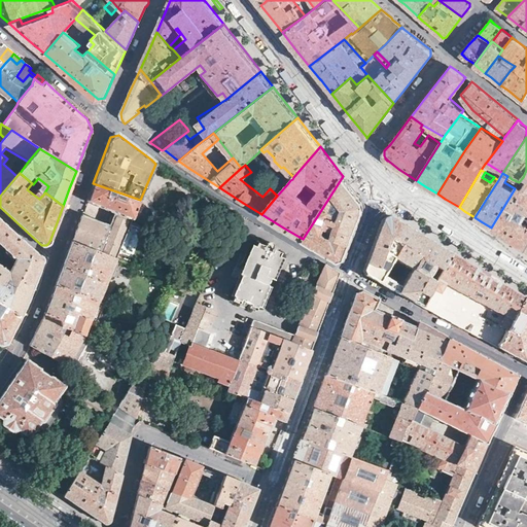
[(353,188),(343,176),(303,239),(321,249),(340,260),(345,258),(363,211),(363,209),(363,206),(363,204),(362,201),(353,188)]
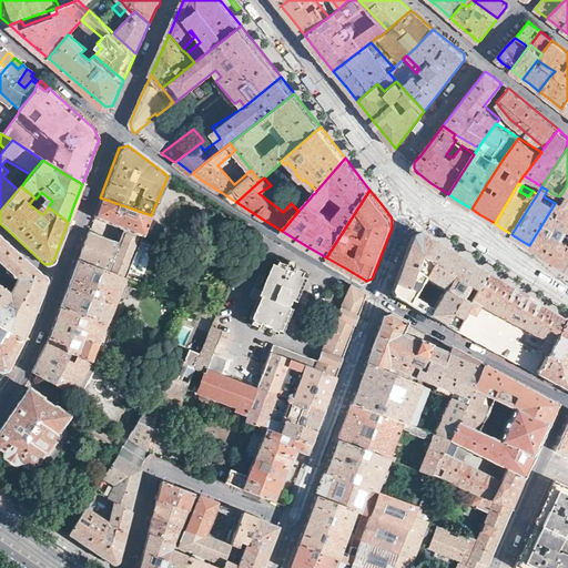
[(549,191),(547,190),(544,196),(555,203),(557,199),(559,196),(551,193),(549,191)]
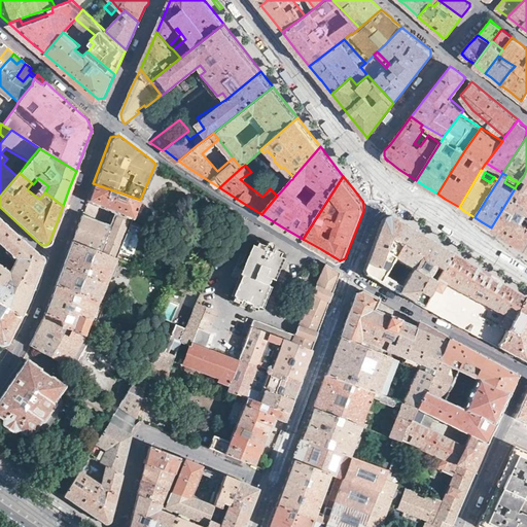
[(517,184),(515,188),(491,227),(504,236),(505,237),(526,249),(526,246),(526,179),(522,187),(517,184)]
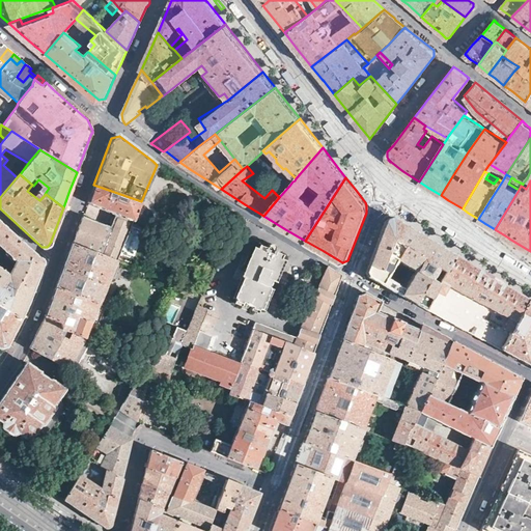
[(134,220),(135,220),(141,203),(141,201),(93,185),(87,202),(122,217),(115,233),(81,220),(72,243),(117,261),(134,220)]
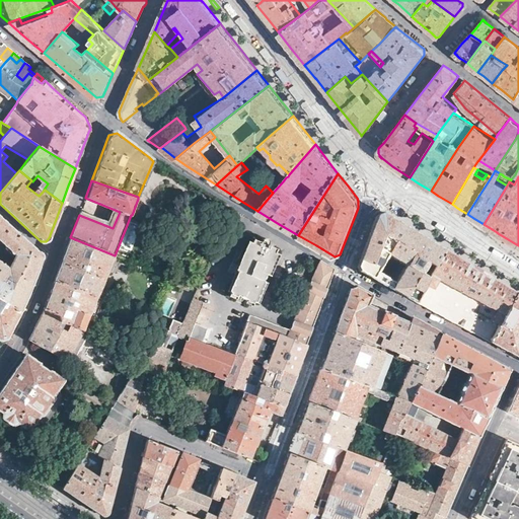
[(132,215),(137,217),(142,204),(141,201),(138,199),(132,215)]
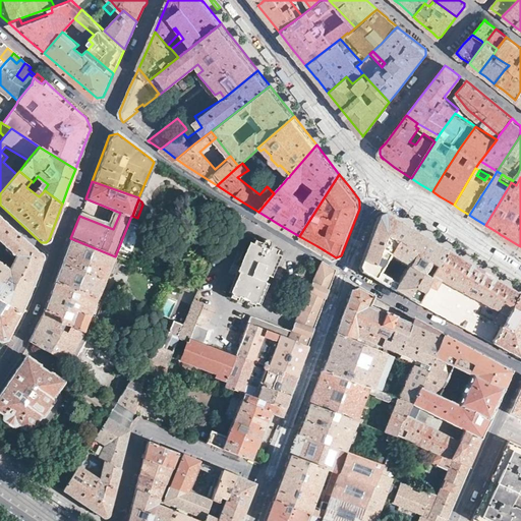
[(137,218),(146,221),(150,211),(149,208),(148,207),(147,207),(142,205),(137,218)]
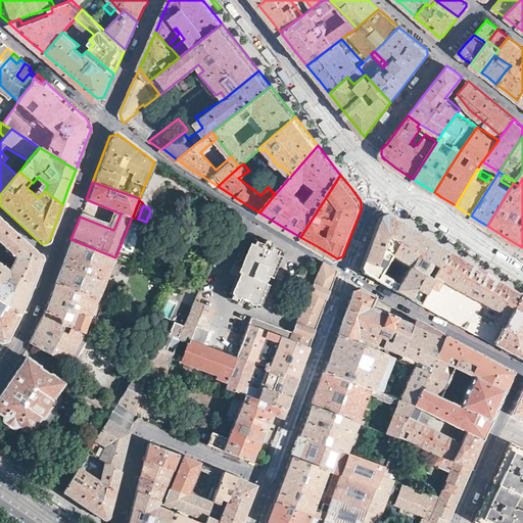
[(383,216),(381,216),(380,217),(361,269),(363,273),(393,290),(419,303),(447,251),(422,236),(419,234),(386,216),(385,215),(383,216)]
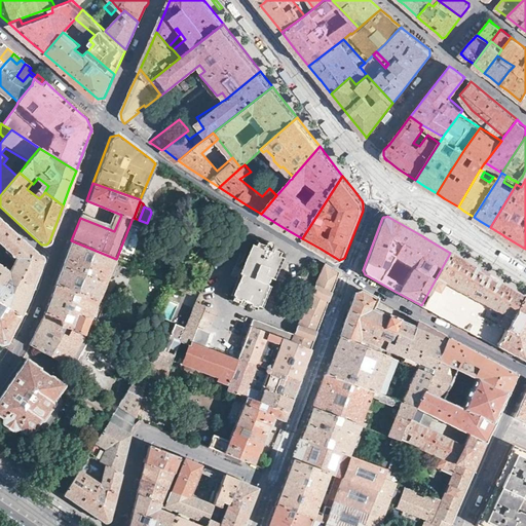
[(0,219),(0,243),(16,259),(11,265),(2,258),(0,260),(0,303),(20,315),(29,293),(31,289),(41,262),(41,261),(41,259),(41,258),(40,257),(0,219)]
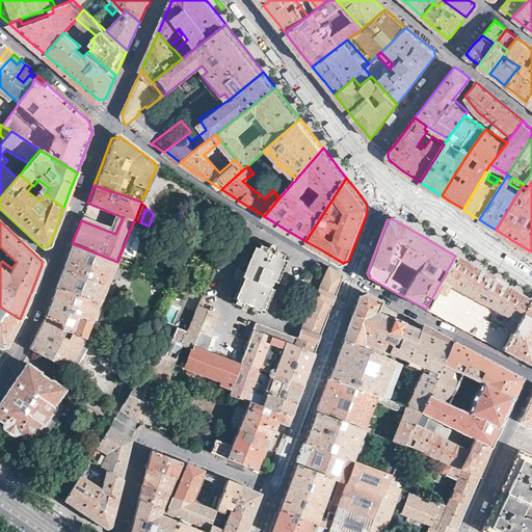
[(215,232),(220,234),(224,224),(219,222),(215,232)]
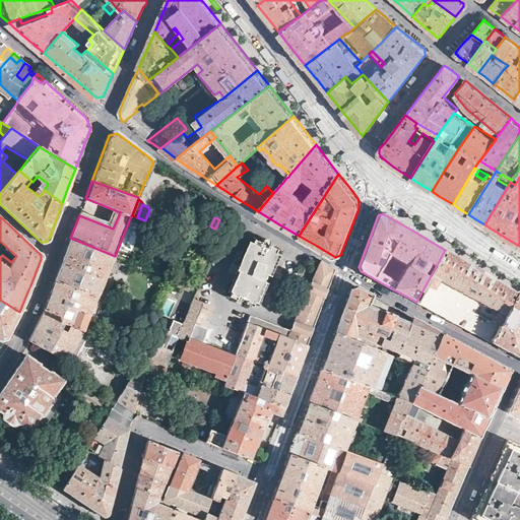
[(166,236),(169,230),(160,226),(157,232),(166,236)]
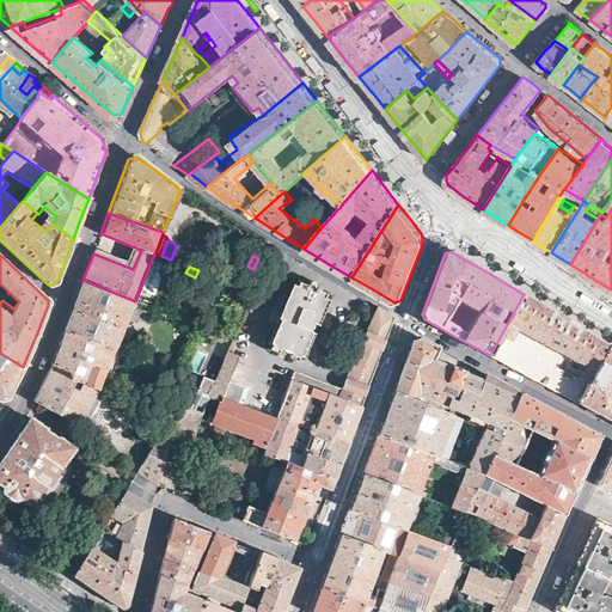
[(74,303),(63,331),(114,350),(115,350),(135,301),(83,280),(74,303)]
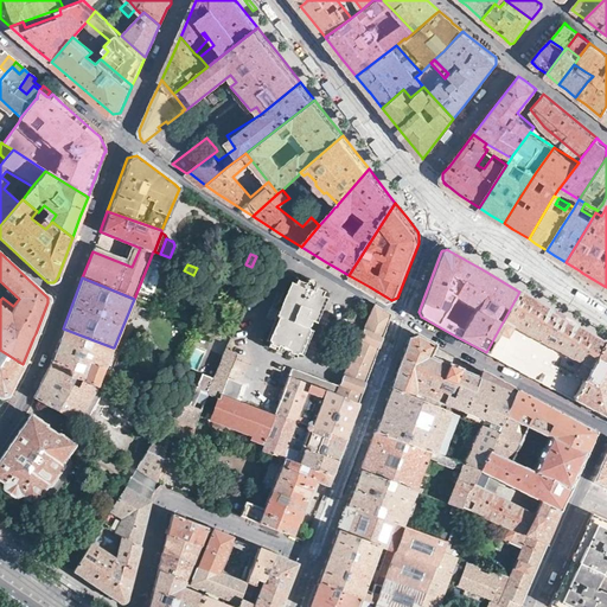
[(299,356),(323,295),(294,283),(270,343),(299,356)]
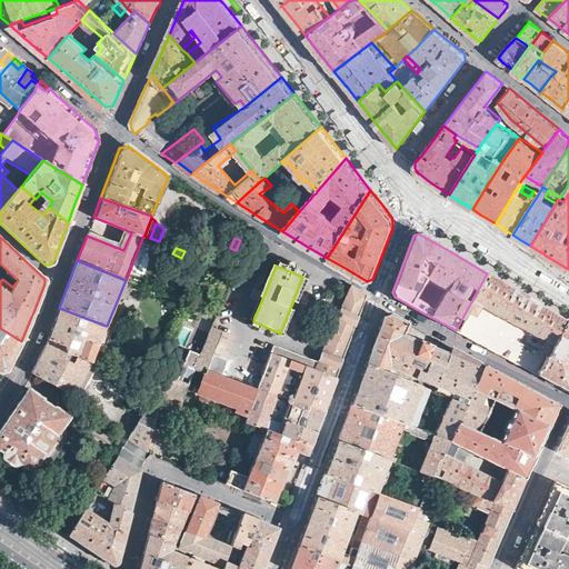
[(537,375),(566,321),(545,309),(487,273),(456,330),(485,346),(537,375)]
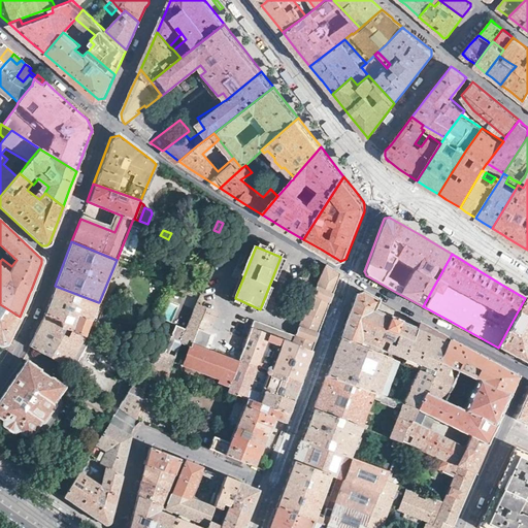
[(252,329),(311,352),(324,318),(340,273),(326,264),(299,324),(294,335),(256,321),(252,329)]
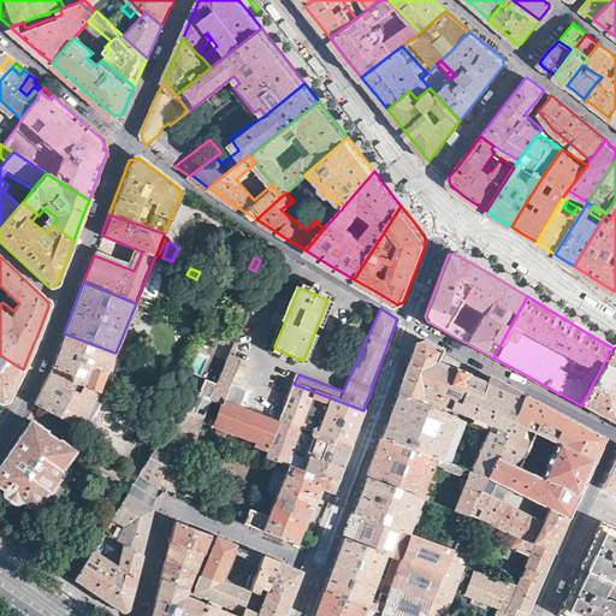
[(71,380),(106,396),(123,355),(116,353),(114,353),(64,333),(59,345),(51,367),(69,374),(71,380)]
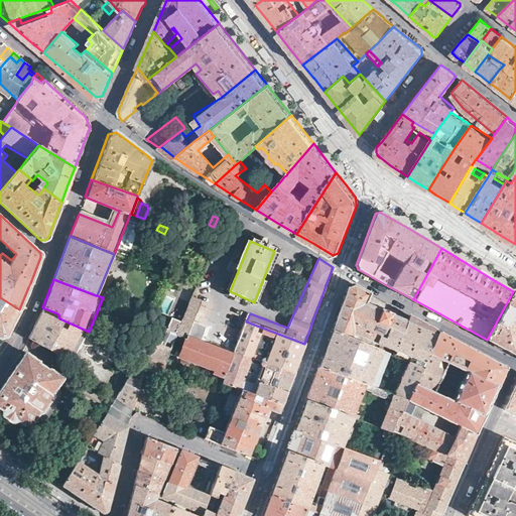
[(422,367),(439,331),(409,314),(407,320),(392,314),(393,312),(382,308),(381,309),(367,303),(370,293),(355,285),(347,287),(339,310),(331,331),(355,340),(356,336),(394,351),(393,356),(408,362),(422,367)]
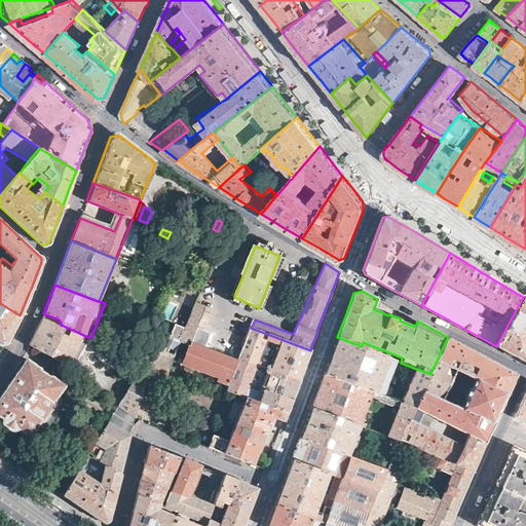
[(525,299),(523,297),(496,346),(509,352),(523,361),(525,354),(525,299)]
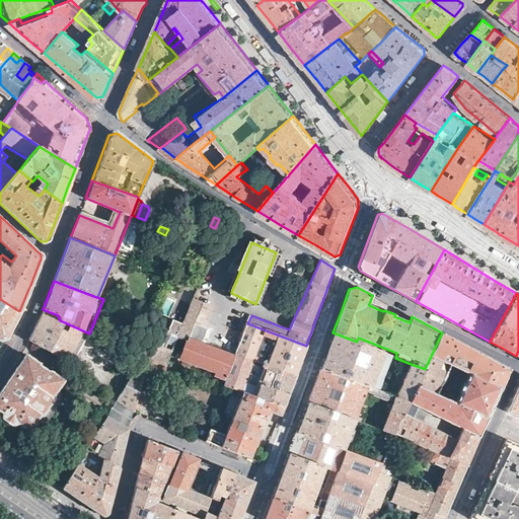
[(139,341),(134,353),(144,356),(166,364),(177,337),(186,341),(194,322),(203,302),(194,298),(192,298),(180,322),(172,319),(161,348),(140,340),(139,341)]
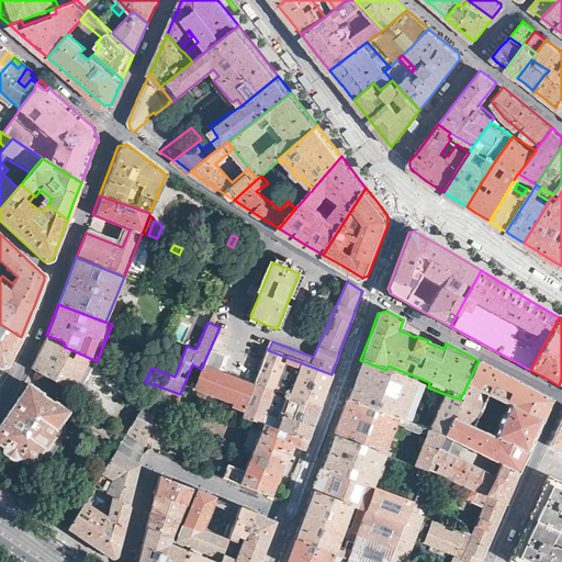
[(13,355),(21,337),(0,324),(0,367),(1,368),(8,367),(13,355)]
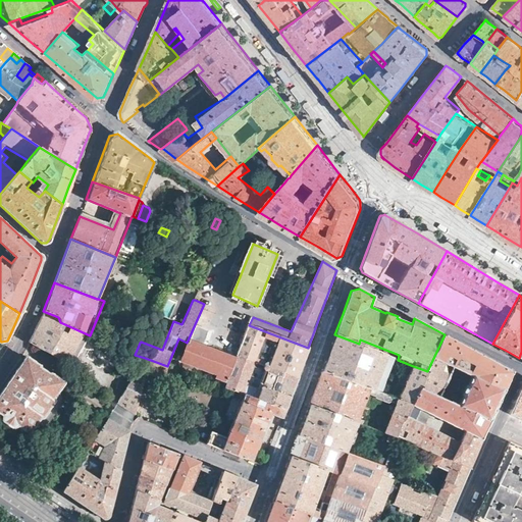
[(72,367),(90,335),(60,322),(58,317),(43,311),(38,323),(29,343),(72,366),(72,367)]
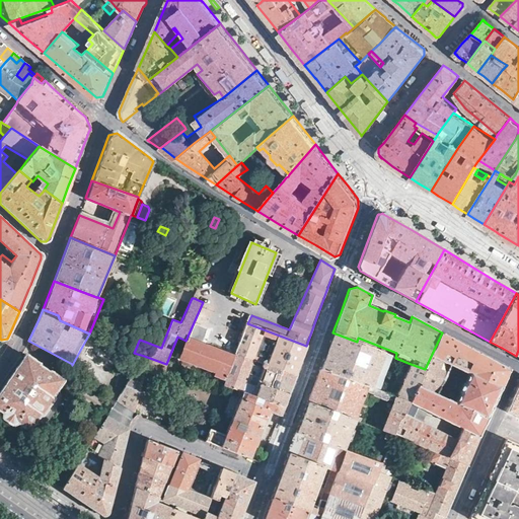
[(207,327),(194,322),(186,341),(179,358),(215,372),(214,375),(225,380),(234,357),(201,344),(207,327)]
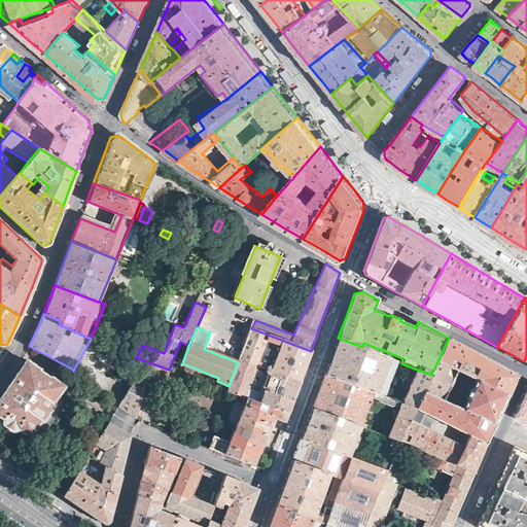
[(304,370),(311,351),(251,328),(239,358),(300,382),(304,370)]
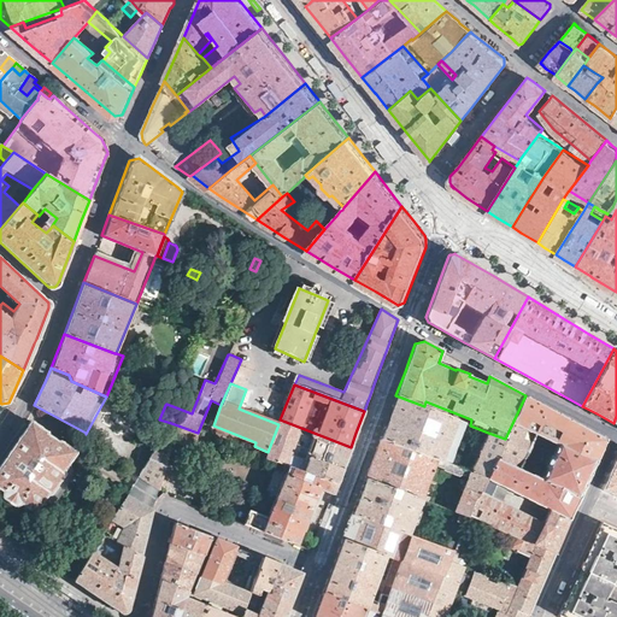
[(166,404),(170,394),(164,392),(163,394),(160,397),(160,399),(159,401),(165,405),(166,404)]
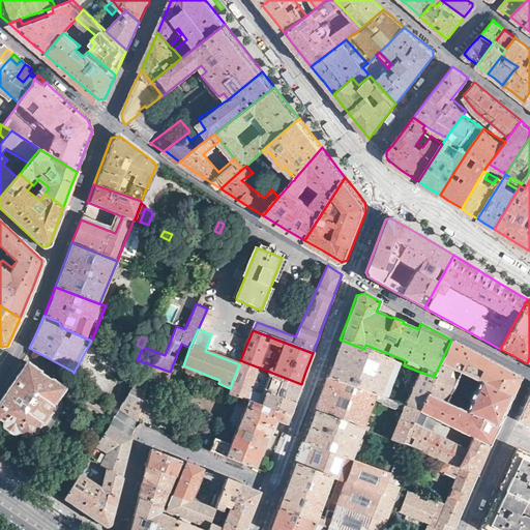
[(386,399),(400,363),(364,349),(340,340),(333,357),(326,376),(386,399)]
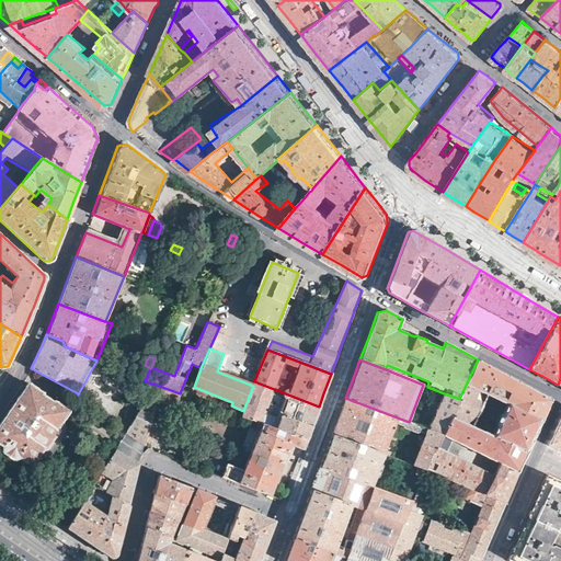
[(478,359),(459,399),(443,435),(462,445),(492,460),(517,472),(534,437),(550,399),(513,379),(478,359)]
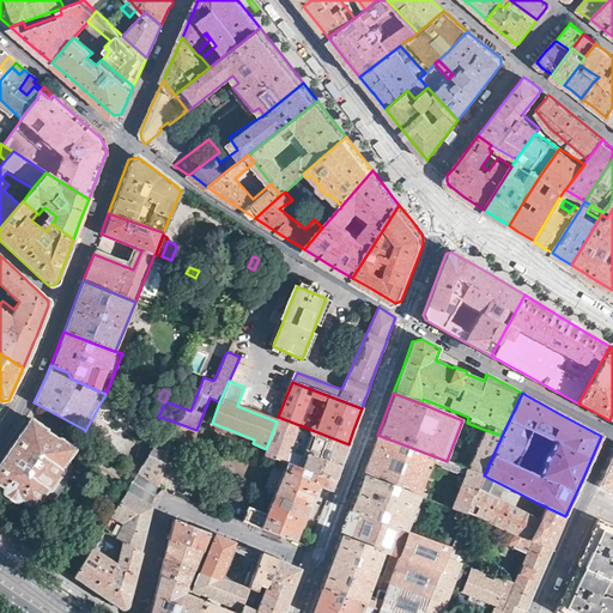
[(349,444),(278,417),(277,422),(266,449),(262,455),(285,463),(335,479),(341,463),(349,444)]
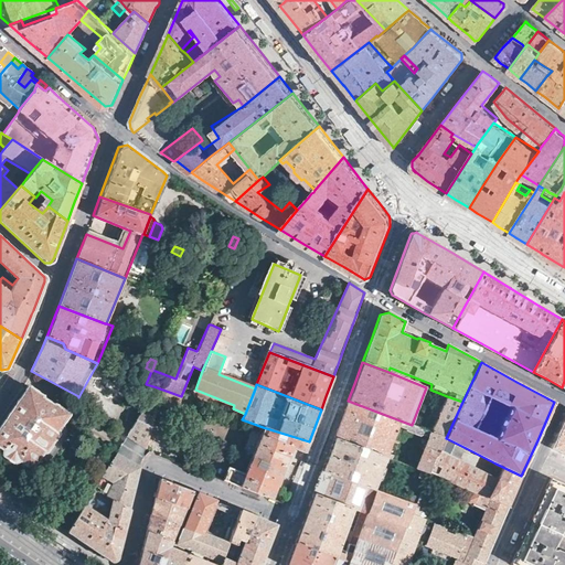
[(28,386),(0,426),(0,448),(1,449),(2,450),(3,451),(3,454),(3,455),(0,459),(0,460),(11,469),(16,462),(18,462),(19,462),(29,469),(30,469),(31,469),(38,461),(40,461),(41,461),(44,461),(46,461),(49,460),(50,459),(51,458),(56,462),(57,462),(59,461),(59,460),(57,459),(67,444),(68,444),(70,444),(71,444),(72,444),(71,443),(71,441),(70,440),(68,440),(67,439),(66,439),(65,438),(66,436),(66,434),(66,432),(65,429),(64,426),(63,425),(68,414),(55,405),(53,406),(43,400),(44,397),(40,394),(41,393),(33,388),(32,390),(28,386)]
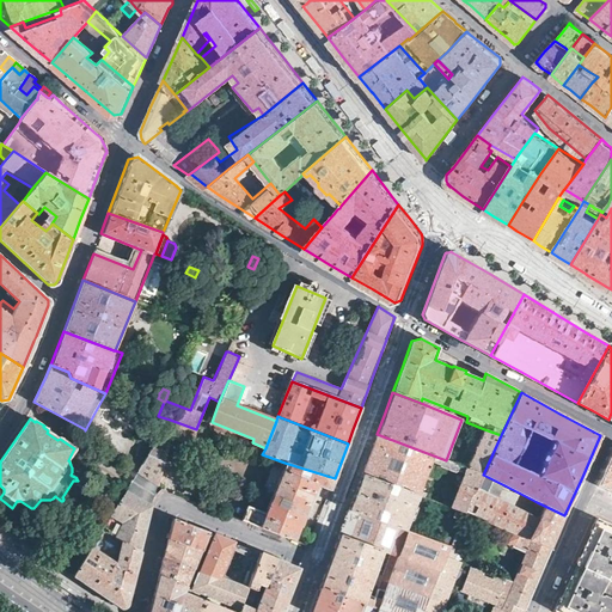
[(483,475),(501,435),(484,429),(471,457),(464,454),(459,465),(483,475)]
